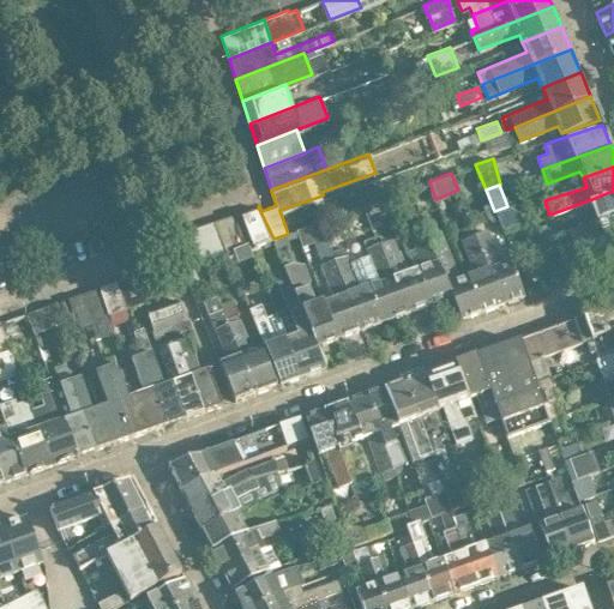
[(541,242),(571,231),(613,215),(613,191),(589,200),(593,207),(536,228),(541,242)]
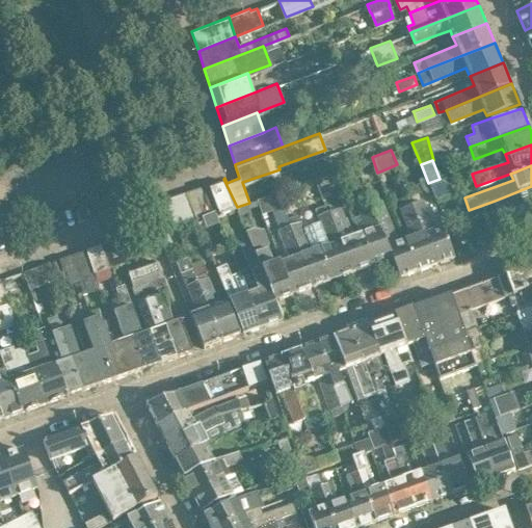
[(440,179),(428,183),(435,200),(451,194),(444,177),(440,179)]
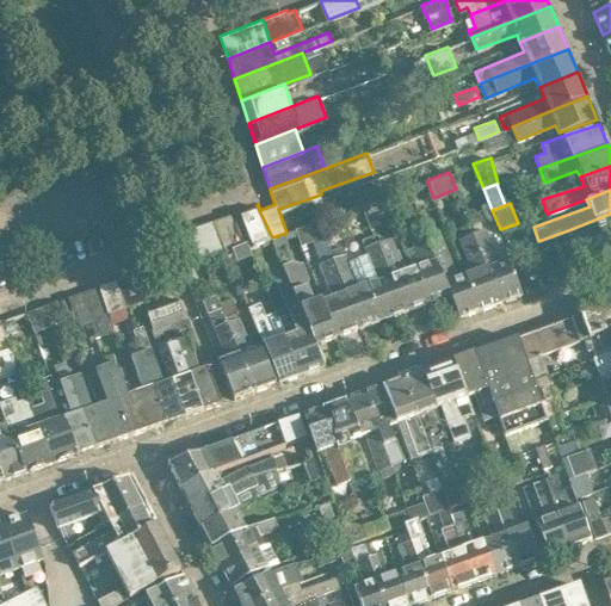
[(257,205),(235,212),(247,240),(250,247),(272,237),(257,205)]
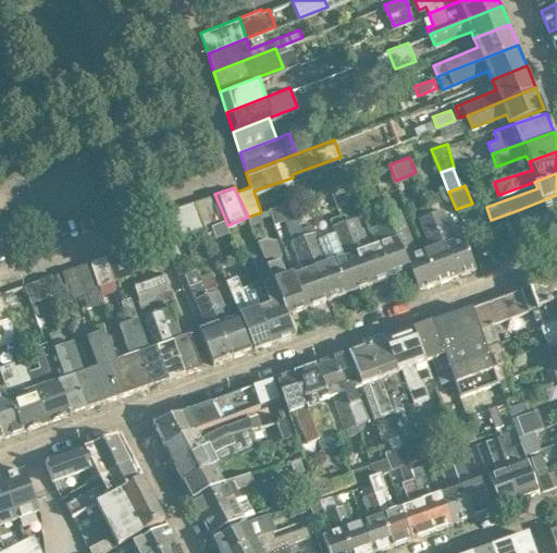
[(214,194),(194,200),(205,228),(211,225),(225,219),(214,194)]
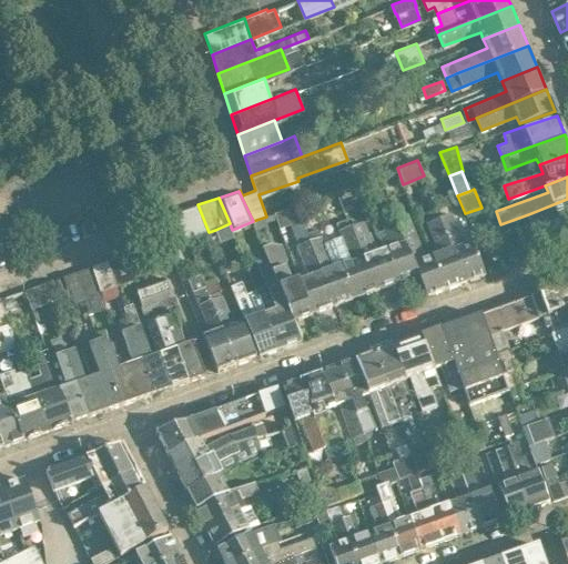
[(567,199),(528,214),(543,252),(567,242),(567,199)]
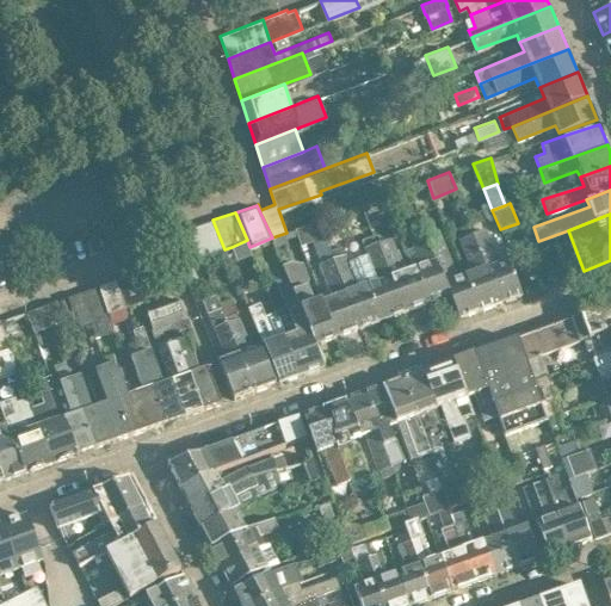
[(213,220),(189,228),(201,257),(224,249),(213,220)]
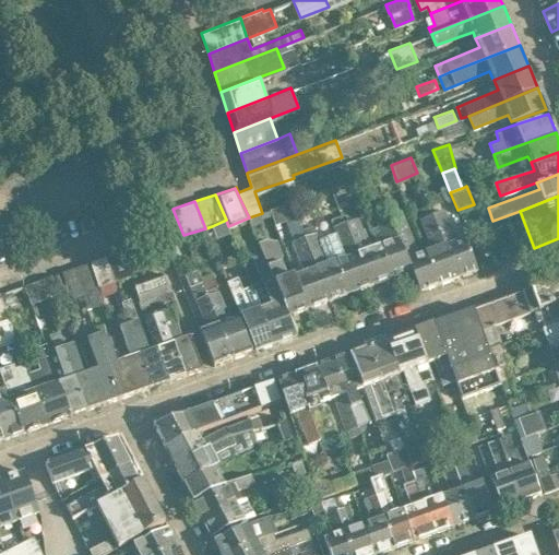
[(271,209),(273,213),(275,222),(296,214),(292,201),(271,209)]
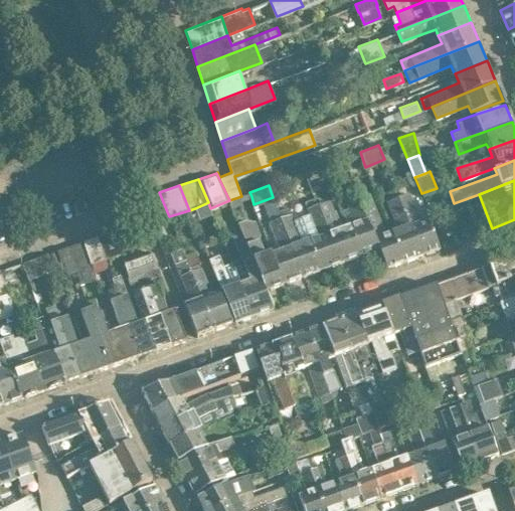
[(357,221),(350,224),(356,238),(353,239),(359,254),(379,247),(359,197),(356,189),(345,193),(357,221)]
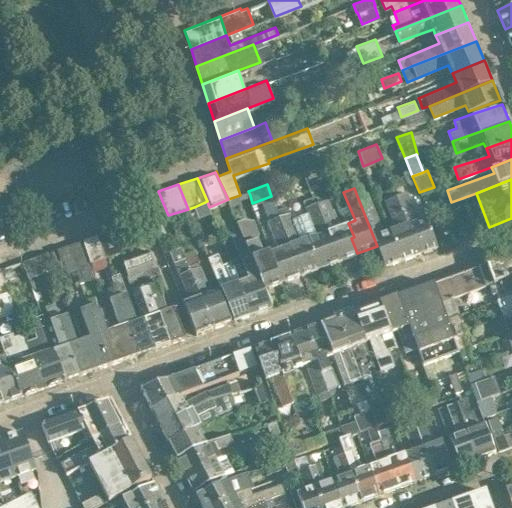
[(407,190),(396,194),(419,252),(437,246),(425,215),(419,218),(407,190)]
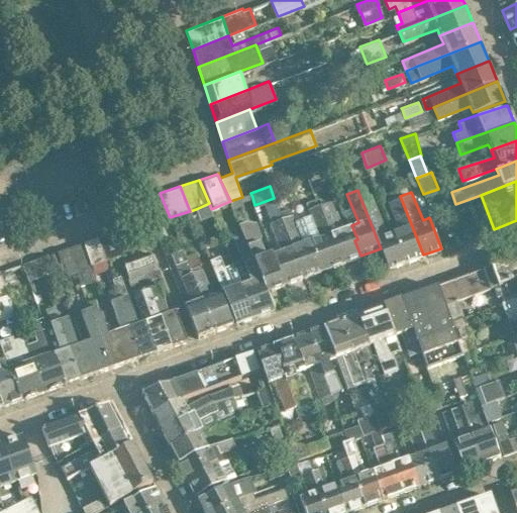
[(142,199),(152,224),(170,217),(160,193),(142,199)]
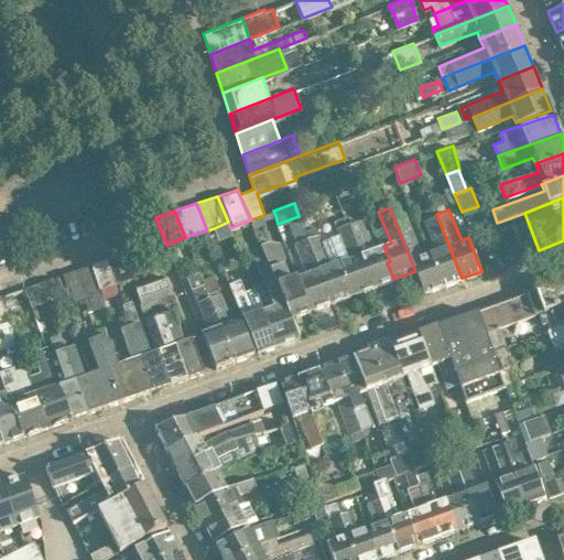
[(423,292),(443,284),(430,251),(423,254),(410,224),(404,212),(393,216),(415,271),(423,292)]
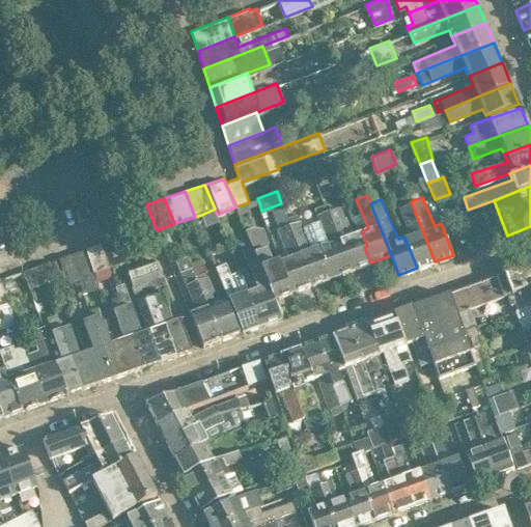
[(411,201),(398,205),(410,234),(404,237),(417,268),(435,261),(411,201)]
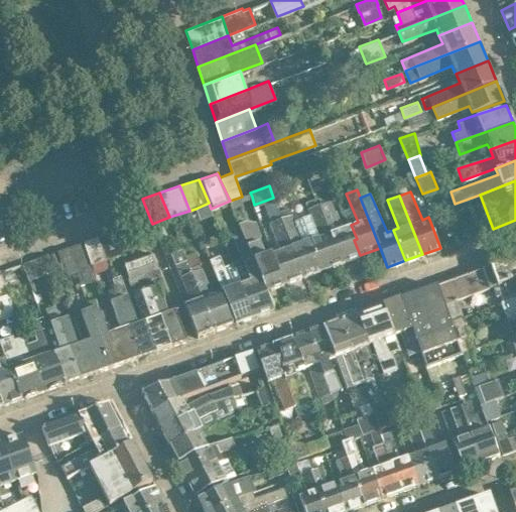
[(310,214),(302,217),(311,239),(324,268),(342,262),(318,204),(316,197),(304,201),(310,214)]
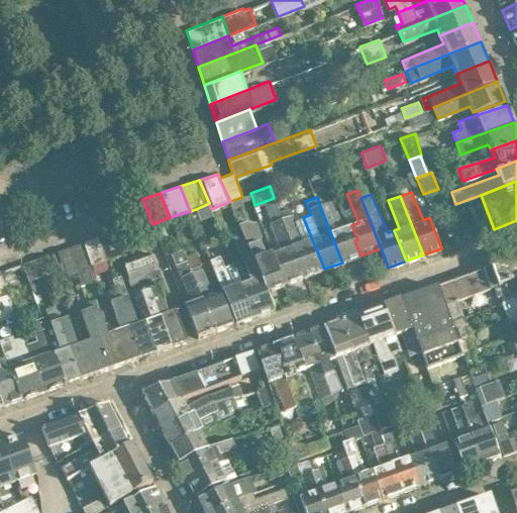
[(331,199),(319,204),(342,263),(360,255),(354,240),(357,239),(351,225),(342,228),(335,208),(331,199)]
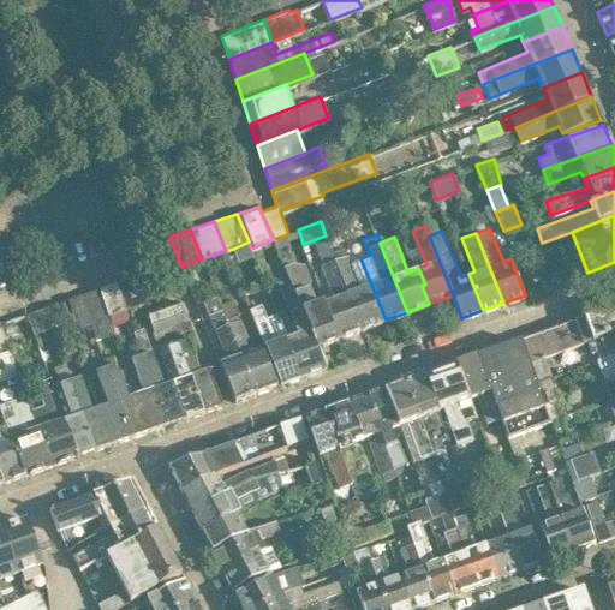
[(363,328),(386,320),(371,285),(360,258),(352,262),(345,246),(332,250),(335,258),(363,328)]
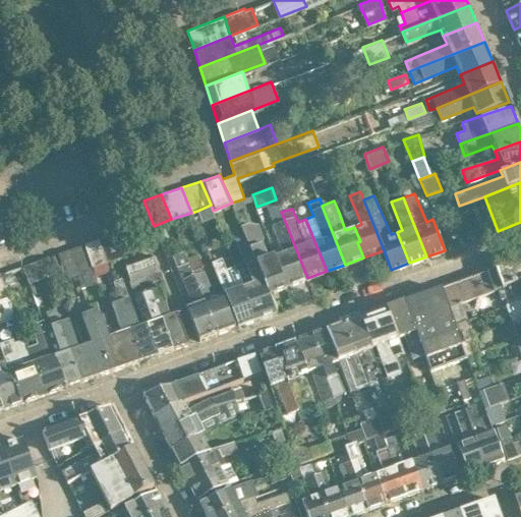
[(283,252),(276,254),(288,285),(307,278),(284,219),(272,223),(283,252)]
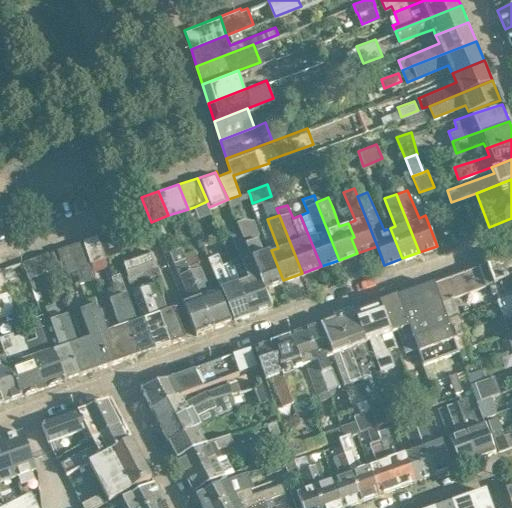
[(240,230),(248,248),(265,287),(283,280),(271,250),(263,253),(258,242),(259,232),(254,219),(245,218),(237,221),(240,230)]
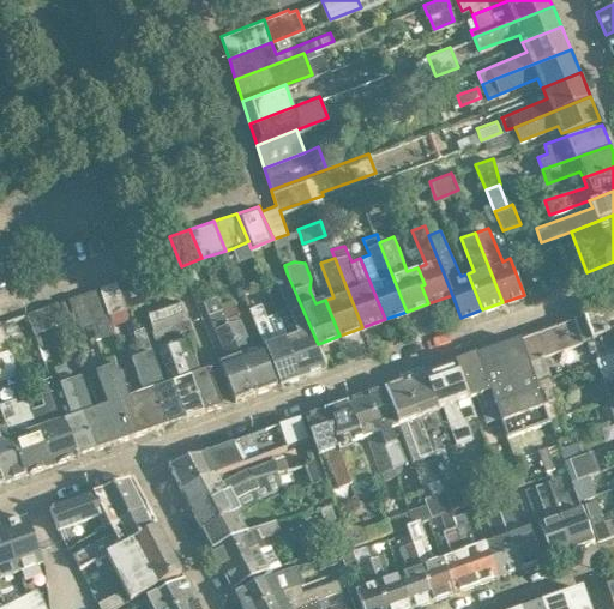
[(148,300),(138,272),(115,281),(125,308),(148,300)]
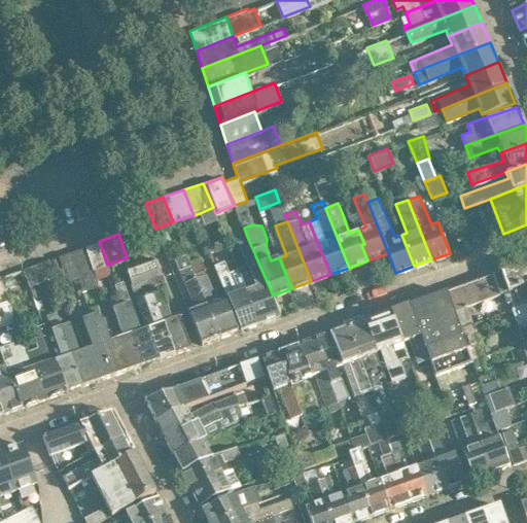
[(99,241),(82,247),(92,270),(107,265),(99,241)]
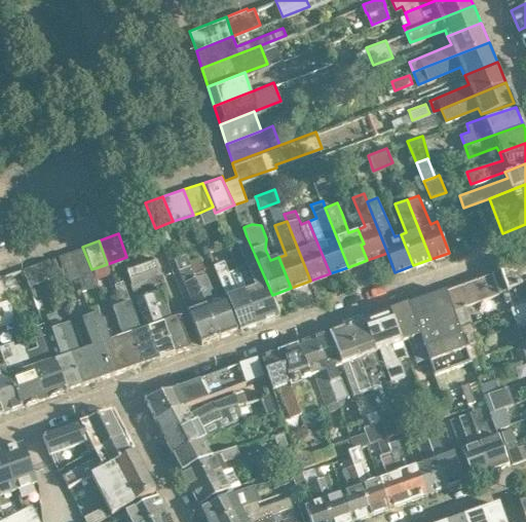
[(92,273),(82,247),(69,251),(73,263),(77,275),(78,278),(92,273)]
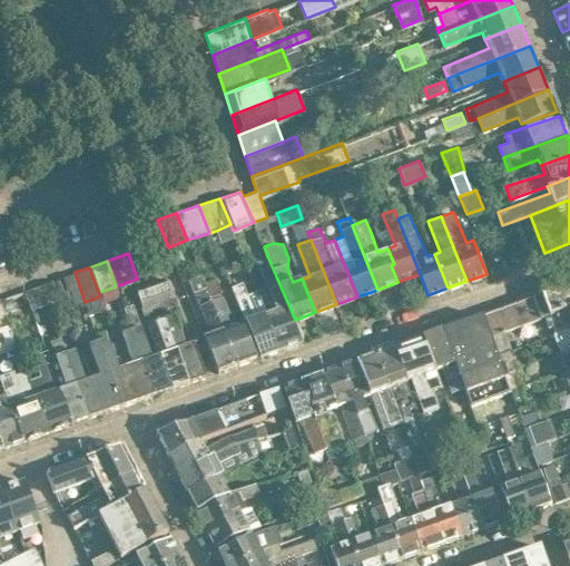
[(64,276),(68,289),(79,285),(75,272),(64,276)]
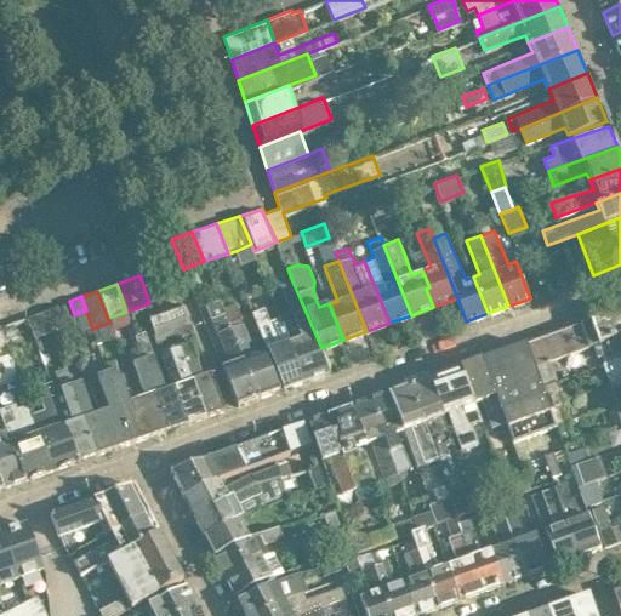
[(220,297),(205,303),(231,363),(222,365),(238,404),(260,395),(229,320),(223,307),(220,297)]
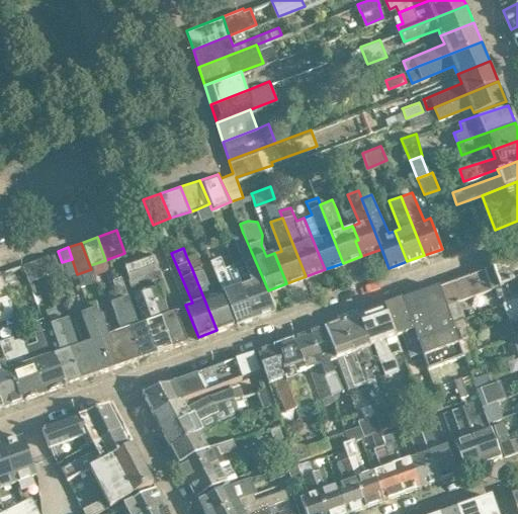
[(150,251),(126,259),(122,260),(130,279),(145,273),(157,269),(150,251)]
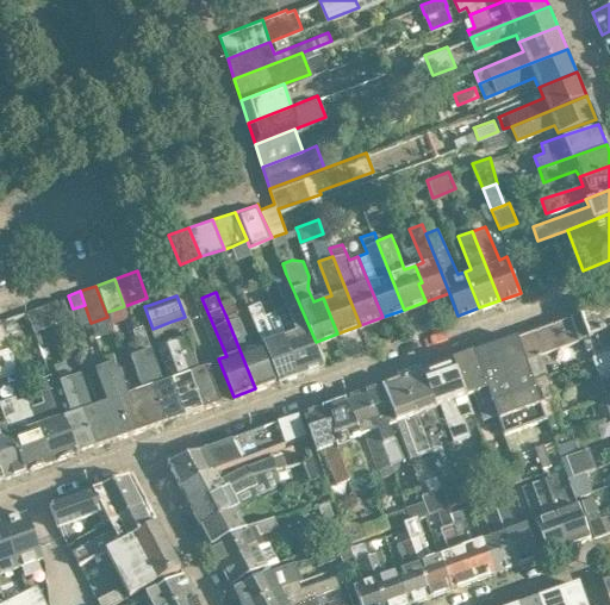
[(286,305),(275,310),(285,334),(299,373),(323,363),(316,342),(296,295),(285,300),(286,305)]
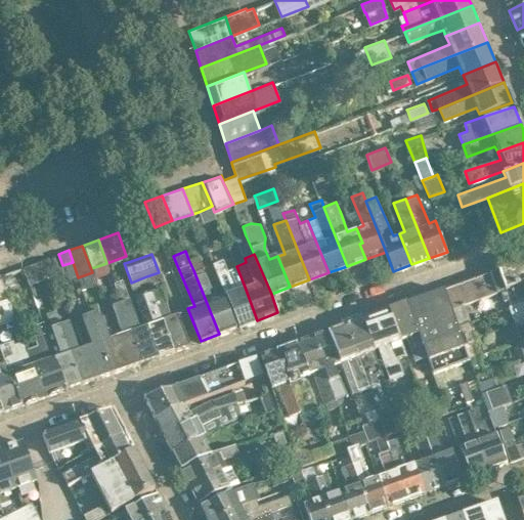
[(193,270),(204,266),(199,255),(188,259),(193,270)]
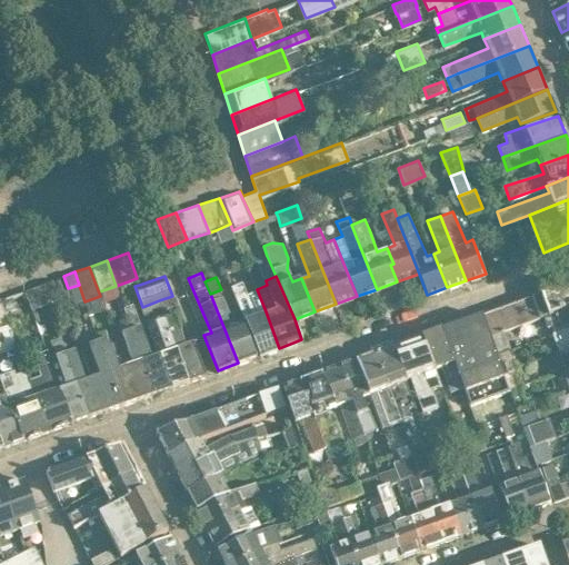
[(53,279),(41,284),(46,296),(58,291),(53,279)]
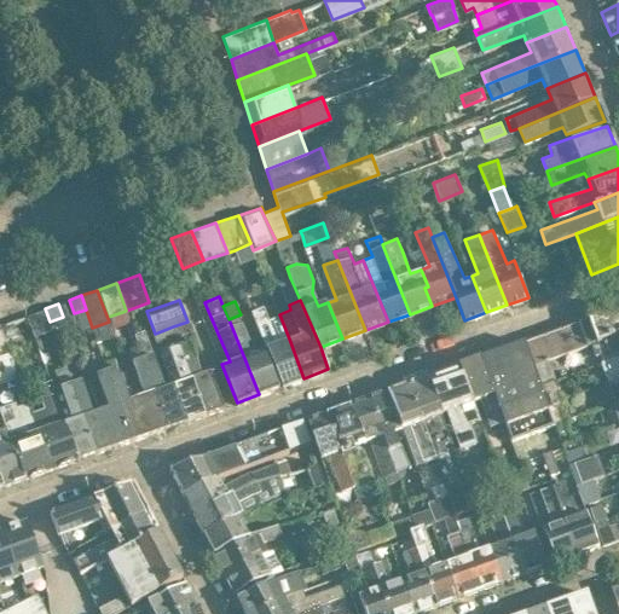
[(618,305),(583,318),(591,342),(618,331),(618,305)]
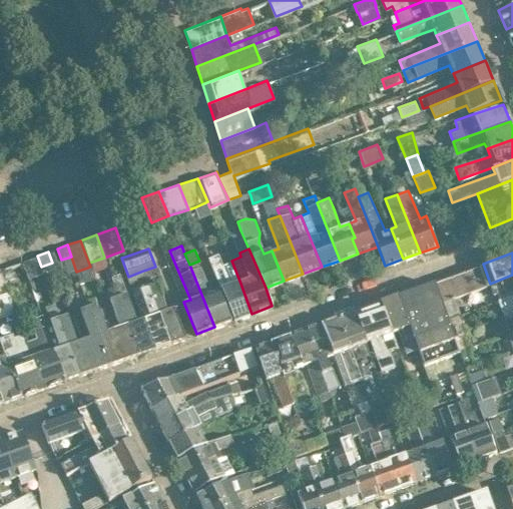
[(218,253),(208,258),(234,320),(251,314),(239,281),(231,261),(223,264),(218,253)]
